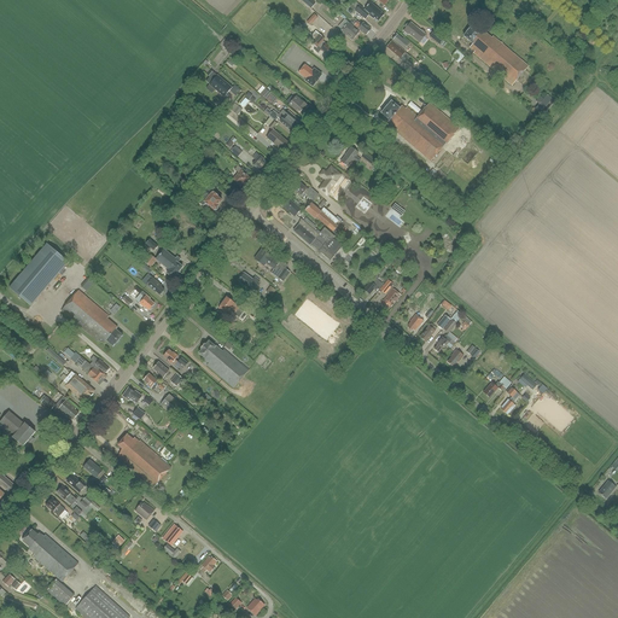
[(360,5),(355,1),(350,6),(356,11),(360,5)]
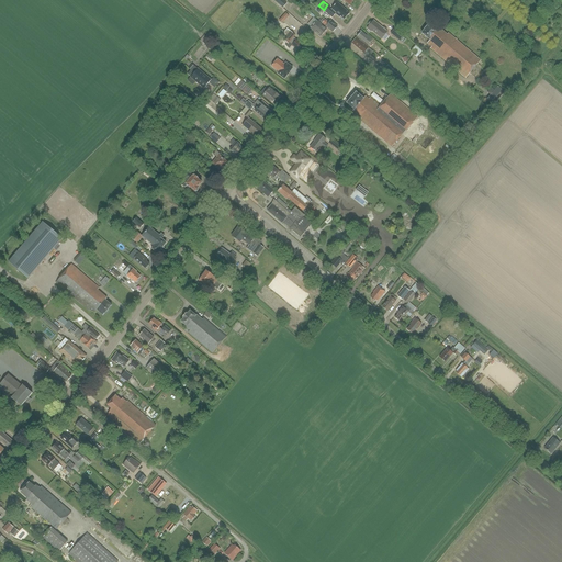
[(345,20),(350,13),(337,2),(332,9),(327,6),(324,10),(333,18),(336,13),(340,18),(341,17),(345,20)]
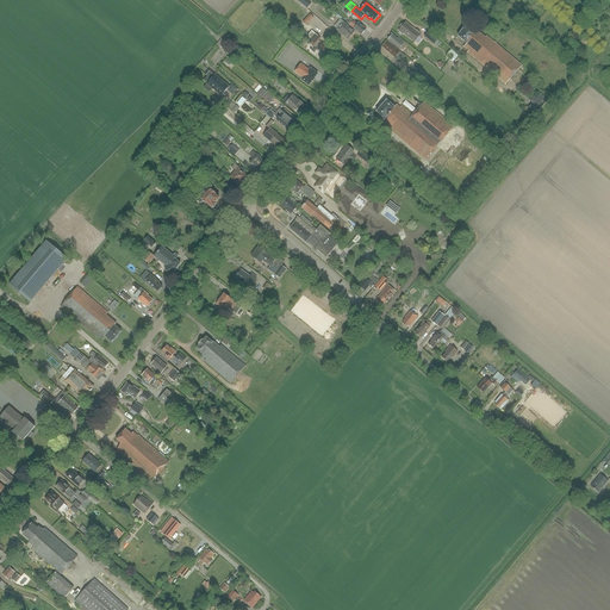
[(310,14),(302,23),(306,26),(313,18),(310,14)]
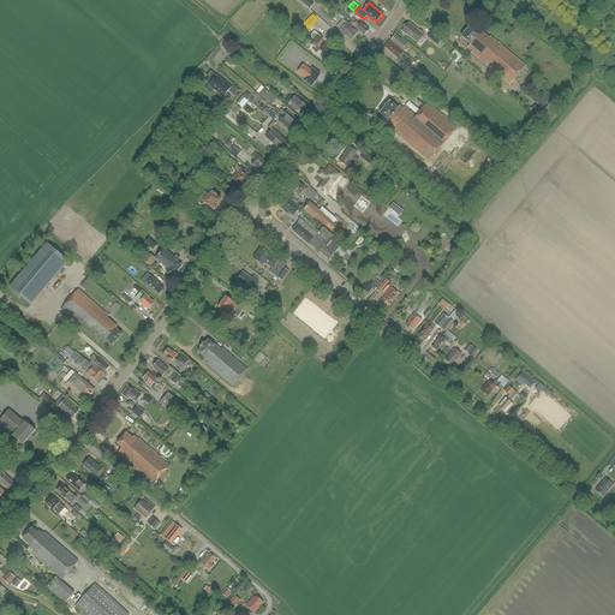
[(315,23),(321,29),(326,24),(320,18),(315,23)]
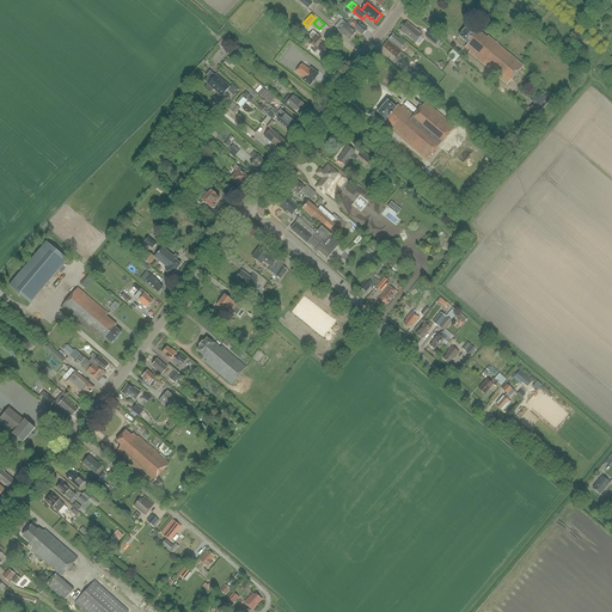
[(362,35),(367,29),(360,23),(359,25),(354,22),(350,25),(362,35)]
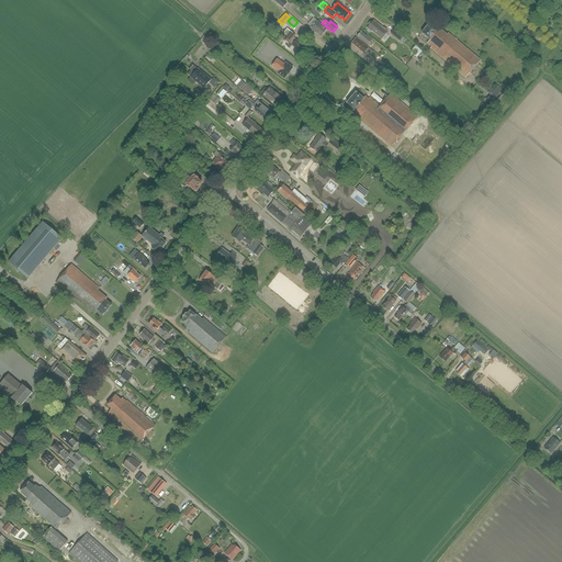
[(317,21),(311,29),(321,37),(327,30),(317,21)]
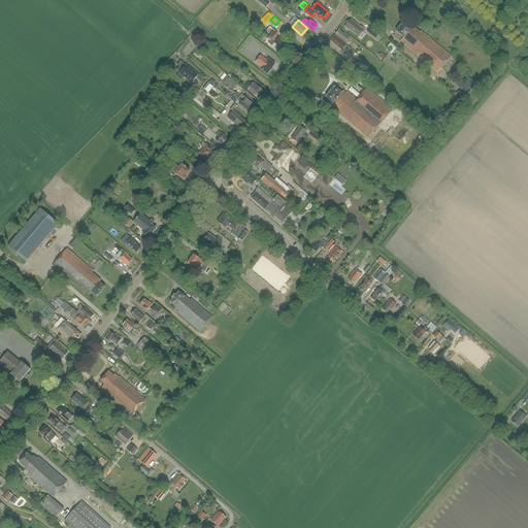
[(347,25),(345,27),(349,30),(350,29),(359,37),(364,30),(355,23),(354,24),(351,21),(348,22),(347,23),(347,25)]
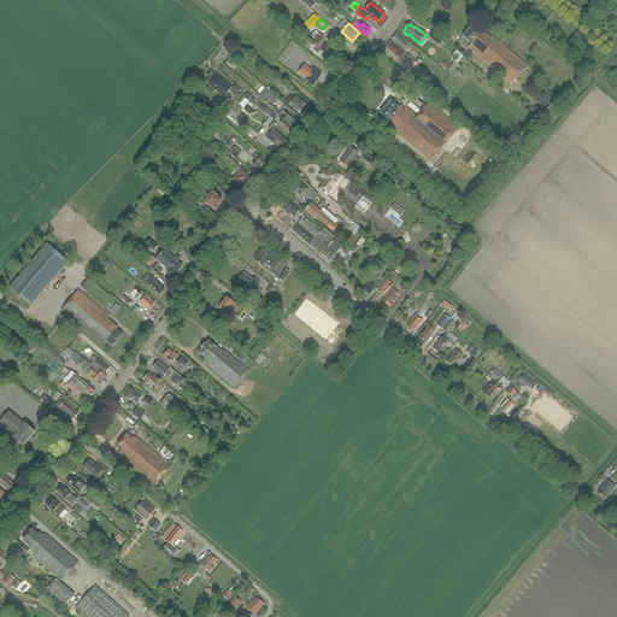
[(512,86),(528,68),(493,37),(492,39),(483,31),(481,34),(472,25),(463,37),(472,45),(470,48),(475,52),(474,54),(512,86)]
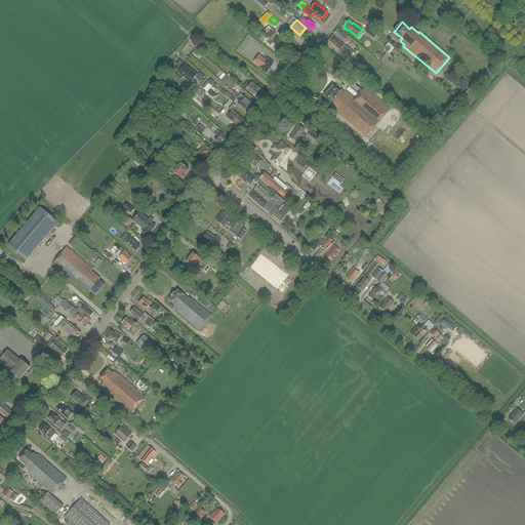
[(365,31),(373,38),(377,33),(369,26),(365,31)]
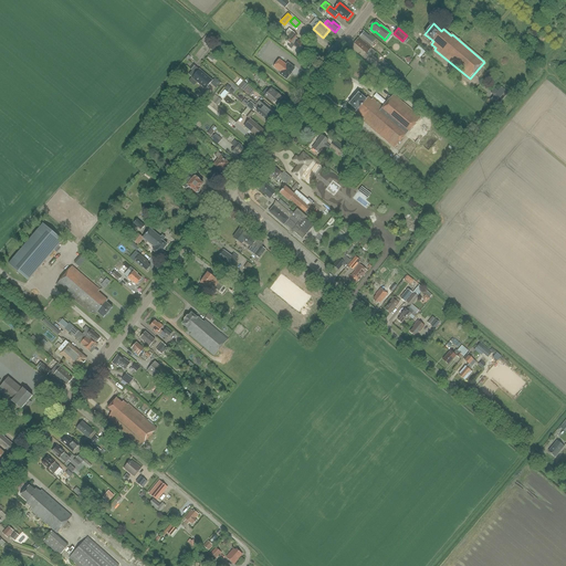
[(291,49),(294,45),(301,52),(305,45),(299,40),(296,38),(297,35),(290,29),(282,37),(290,44),(287,46),(291,49)]
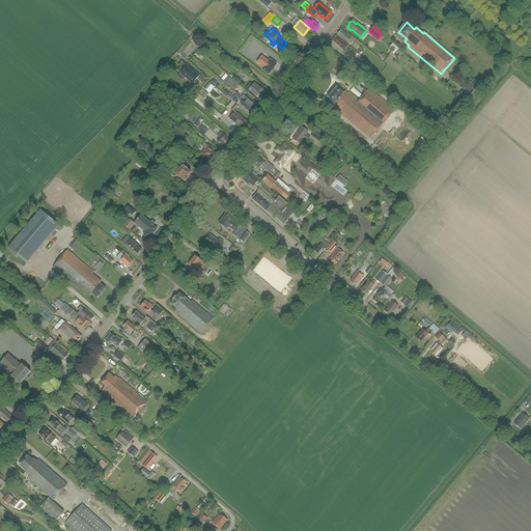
[(347,43),(353,37),(346,33),(342,30),(338,35),(347,43)]
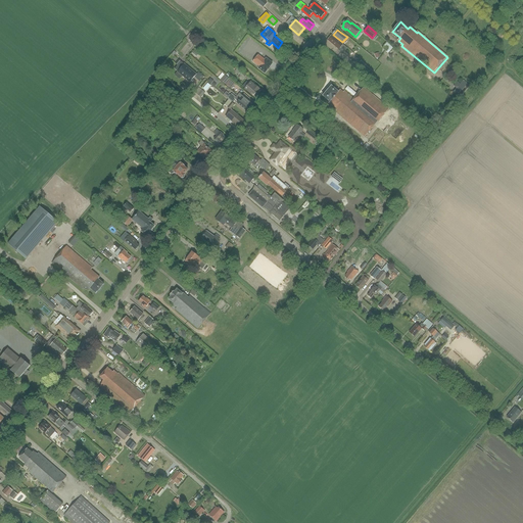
[(339,50),(343,44),(333,35),(328,41),(339,50)]
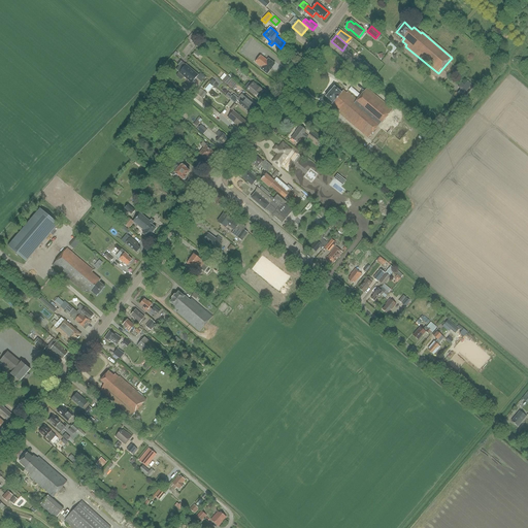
[(392,54),(397,48),(391,43),(388,46),(390,48),(388,51),(392,54)]
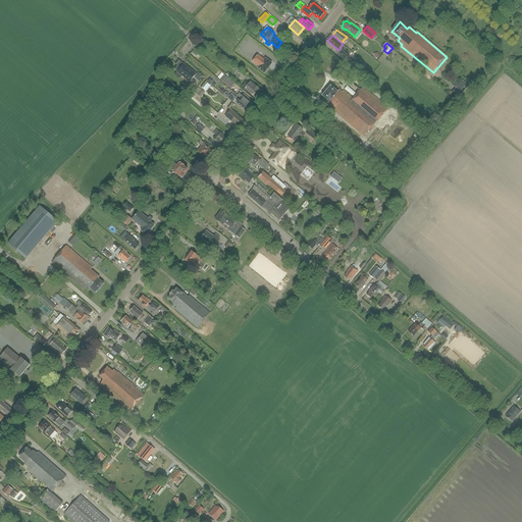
[(264,60),(258,55),(253,61),(259,66),(258,68),(264,73),(267,69),(269,67),(272,63),(265,58),(264,60)]
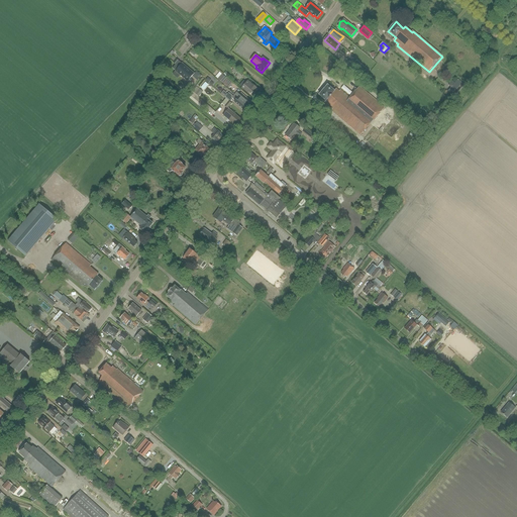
[(366,69),(356,60),(353,64),(363,72),(366,69)]
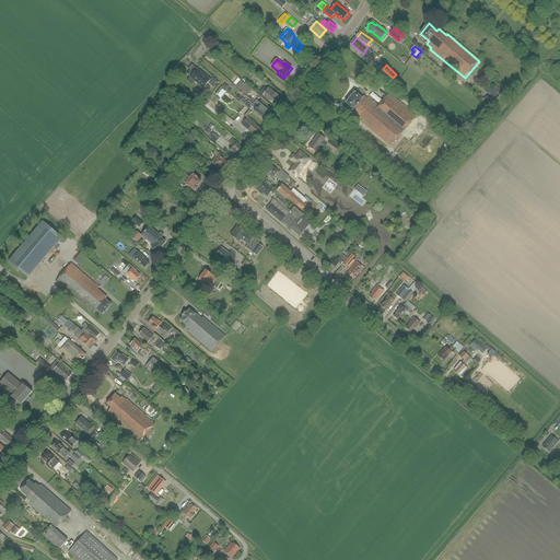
[(201,88),(209,80),(193,67),(187,73),(190,76),(189,78),(201,88)]
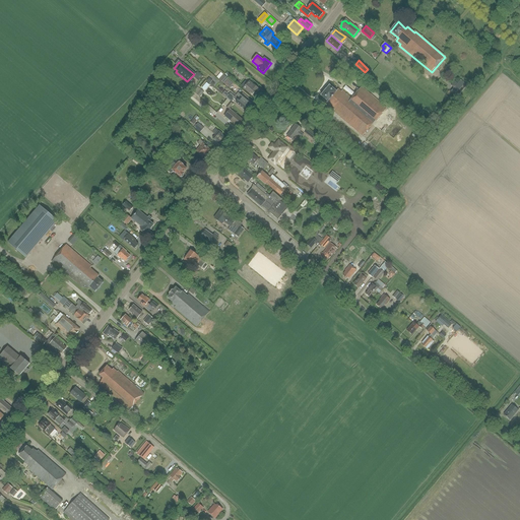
[(241,79),(245,75),(238,69),(235,72),(238,74),(236,75),(241,79)]
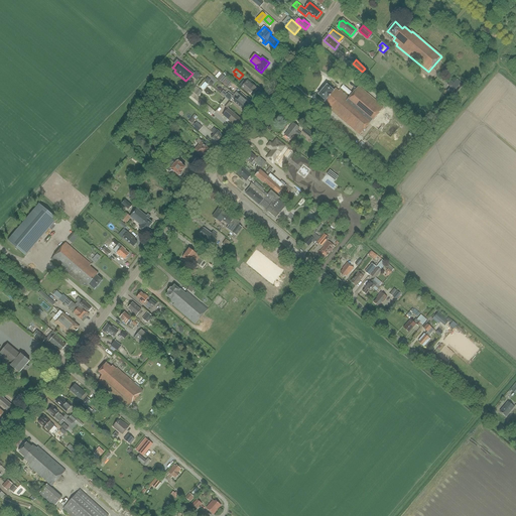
[(227,79),(222,74),(218,79),(223,83),(227,79)]
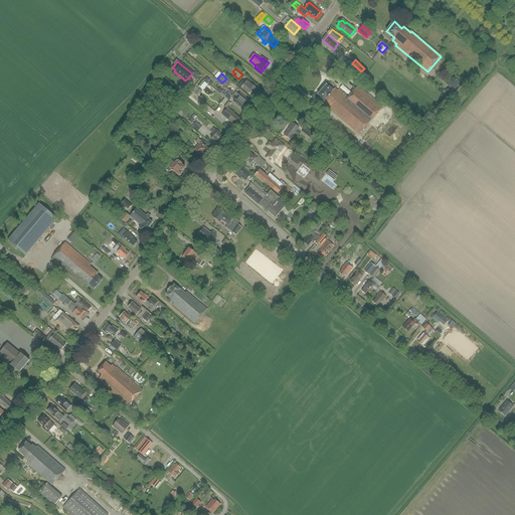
[(446,91),(453,97),(463,84),(457,78),(453,82),(451,80),(447,84),(450,87),(446,91)]
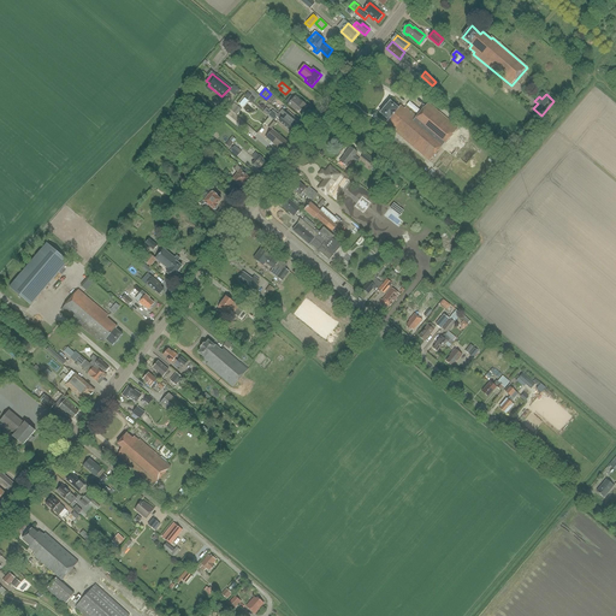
[(303,107),(306,105),(295,96),(288,105),(294,110),(295,108),(301,113),(304,110),(303,107)]
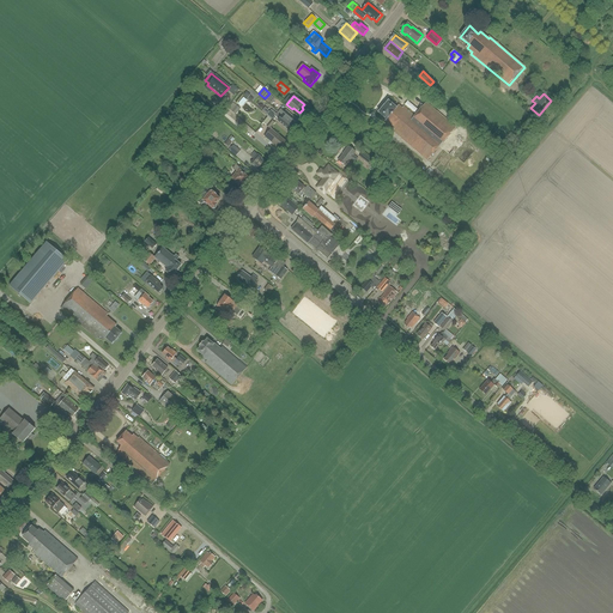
[(428,161),(456,127),(426,103),(414,116),(404,107),(402,108),(400,105),(398,108),(389,101),(378,113),(382,116),(380,119),(384,123),(386,122),(395,129),(394,132),(428,161)]
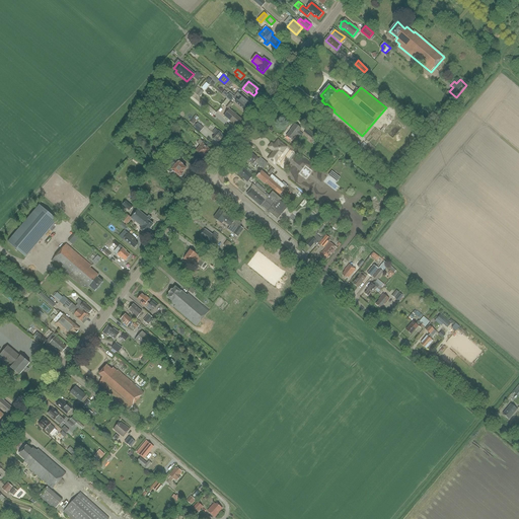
[(233,97),(236,100),(234,102),(245,110),(246,108),(247,109),(249,107),(237,98),(238,97),(235,95),(234,96),(230,93),(228,94),(227,93),(225,90),(222,93),(226,97),(229,100),(231,102),(234,99),(232,98),(233,97)]
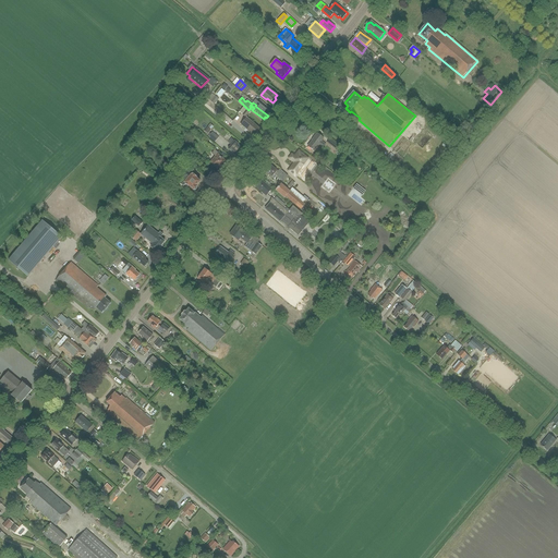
[(253,102),(256,105),(255,106),(268,116),(269,113),(268,112),(270,110),(271,109),(261,100),(258,102),(255,99),(253,102)]
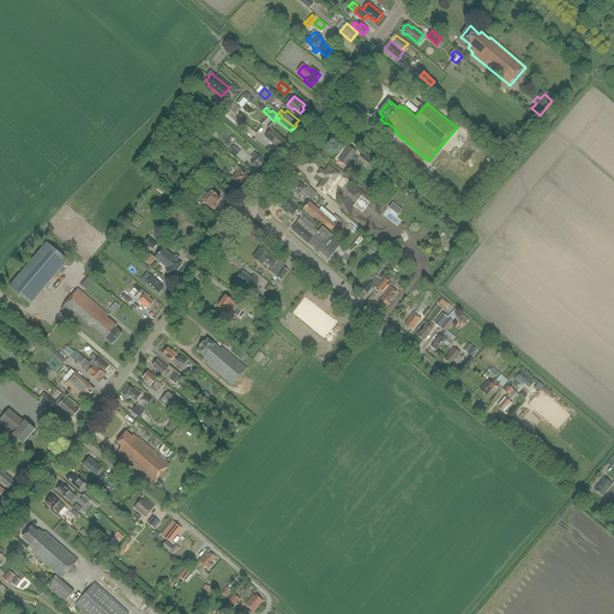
[(268,118),(263,124),(270,130),(275,124),(268,118)]
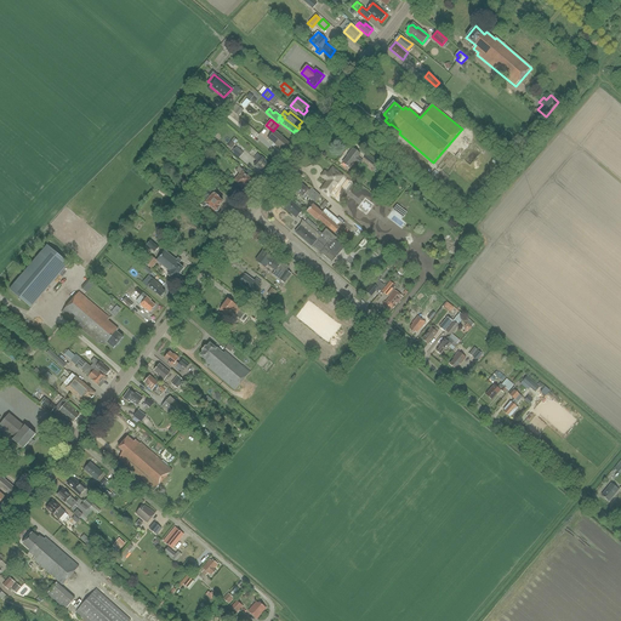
[(283,152),(289,144),(274,131),(267,140),(278,148),(279,148),(283,152)]
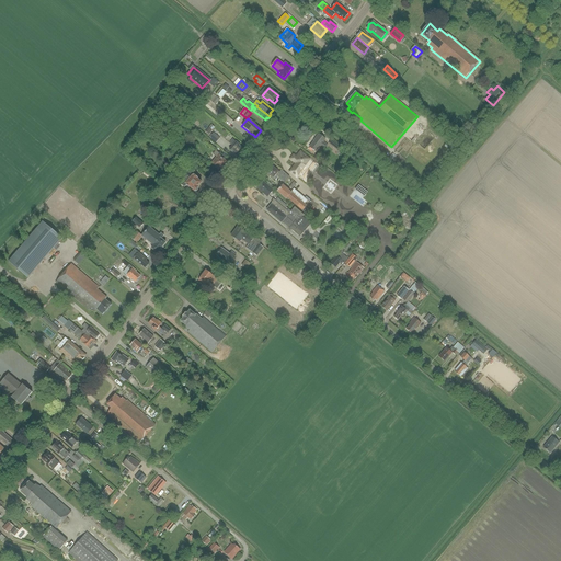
[(212,124),(206,132),(209,134),(215,127),(212,124)]
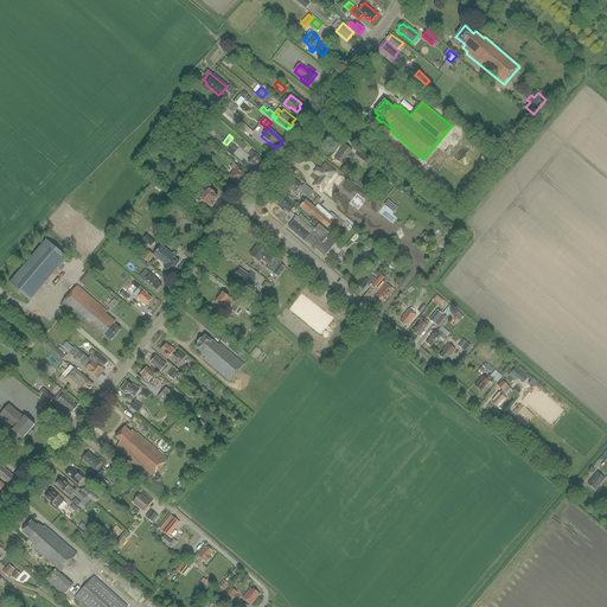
[(506,145),(505,144),(500,140),(494,146),(499,151),(500,152),(506,145)]
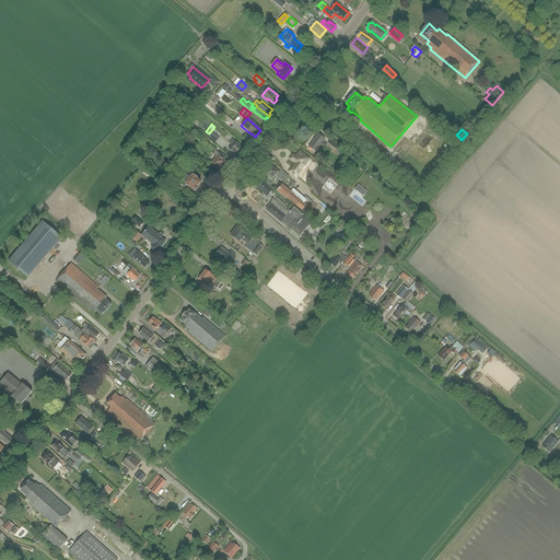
[(209,137),(216,142),(220,138),(213,132),(209,137)]
